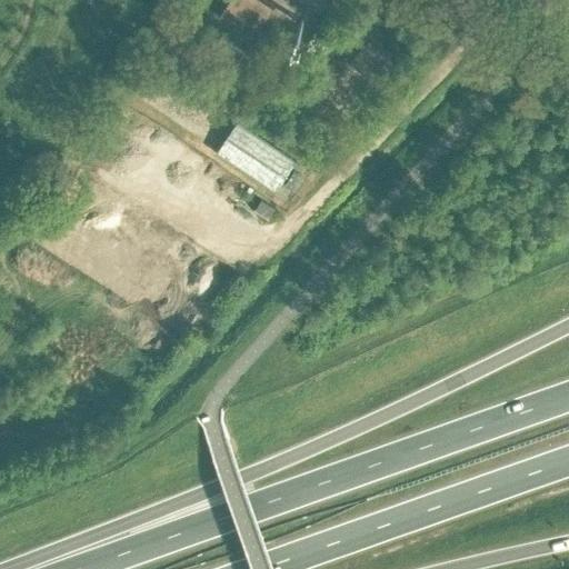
[(231,0),(222,17),(256,37),(276,2),(271,0),(231,0)]
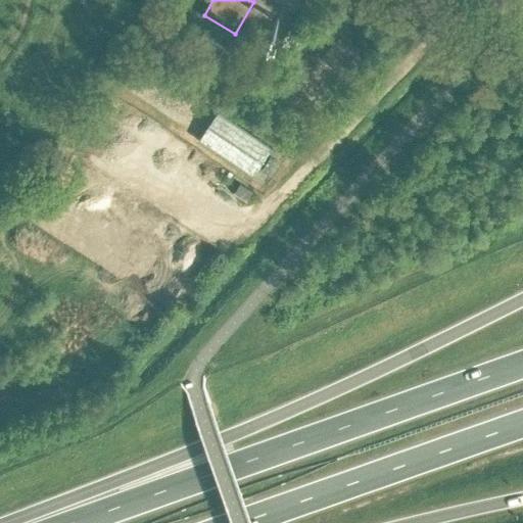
[(277,0),(294,10),(300,0),(299,0),(277,0)]
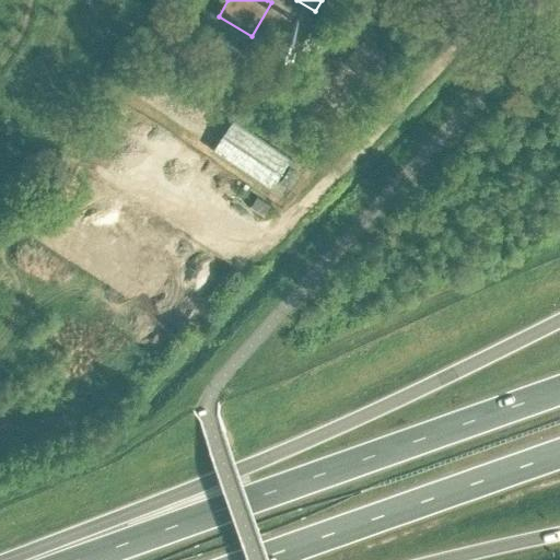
[(408,41),(401,48),(410,56),(417,48),(408,41)]
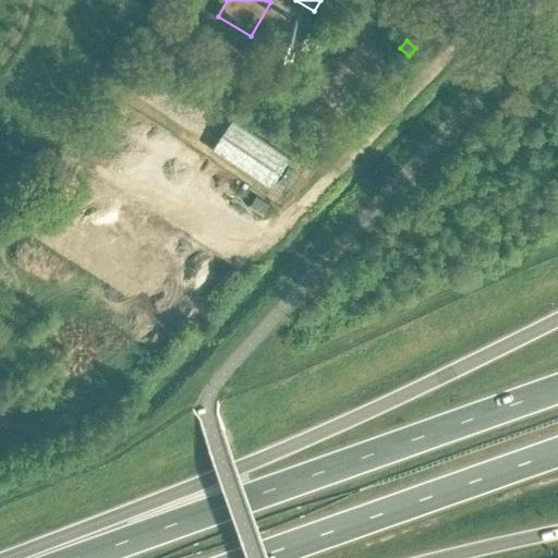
[(273,189),(292,158),(234,120),(214,149),(273,189)]
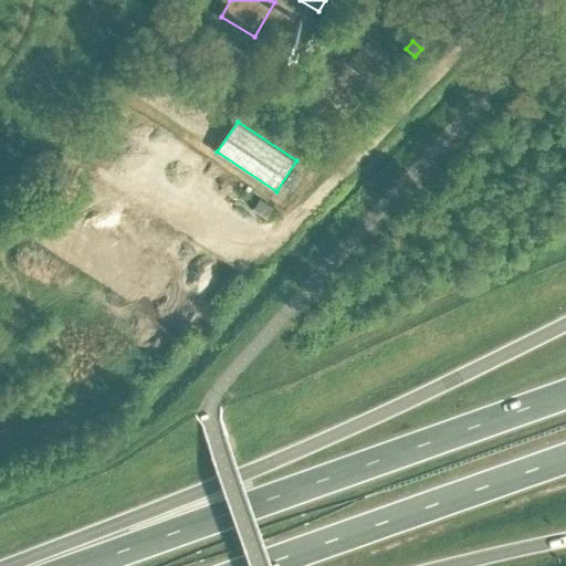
[(273,207),(260,198),(254,208),(268,217),(273,207)]
